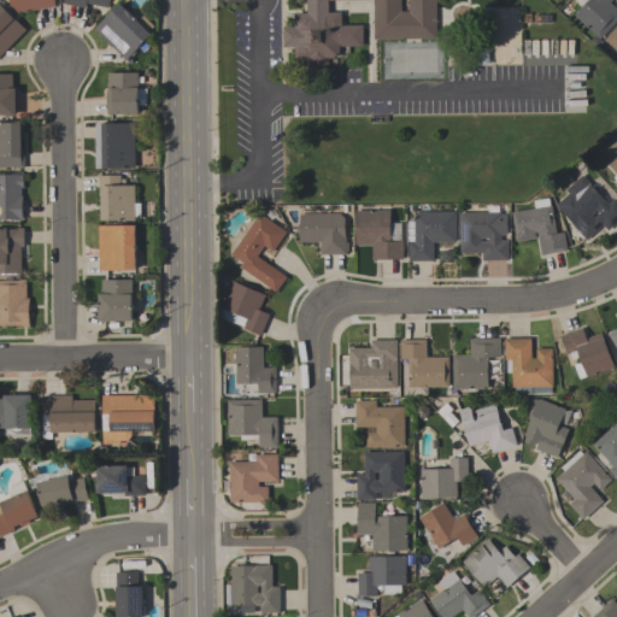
[(54,0),(56,7),(13,13),(13,10),(11,10),(9,0),(54,0)]
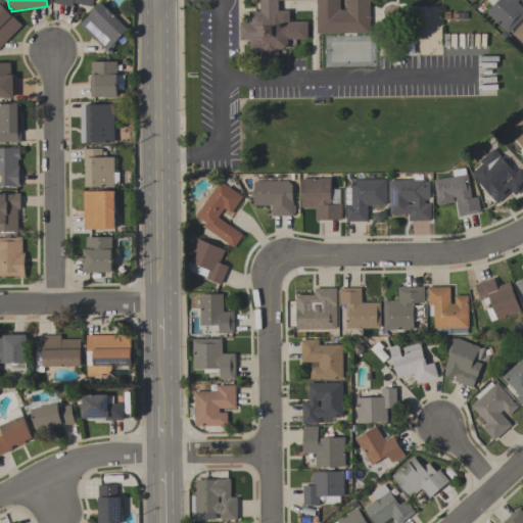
[(314,0),(315,1),(279,1),(279,11),(290,11),(290,22),(307,21),(307,40),(288,40),(288,45),(283,50),(276,50),(276,55),(263,55),(263,49),(250,50),(250,41),(240,41),(240,24),(249,24),(249,11),(260,11),(260,0),(314,0)]
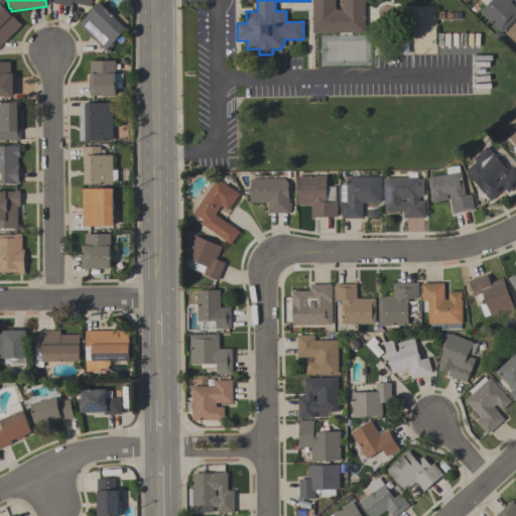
[(364,0),(365,33),(312,33),(312,0),(364,0)]
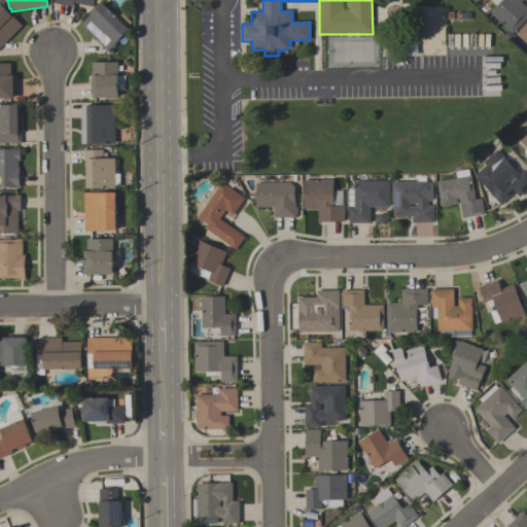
[(526,18),(513,34),(491,13),(502,0),(523,0),(521,2),(526,7),(526,18)]
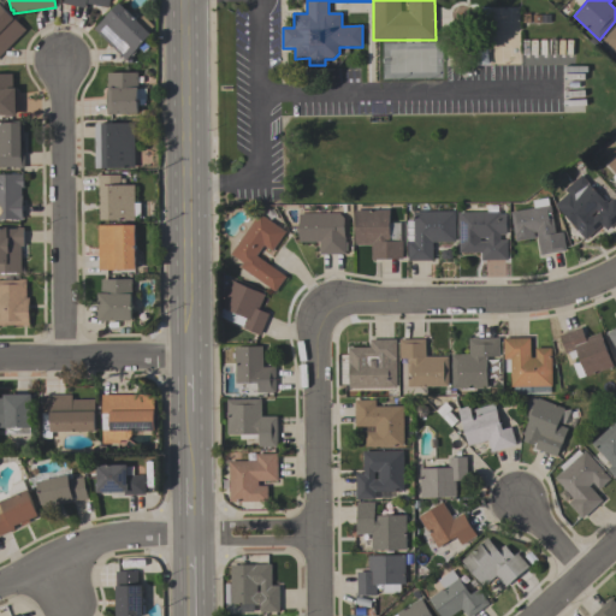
[(94,30),(119,4),(137,21),(142,15),(154,27),(148,33),(150,35),(125,60),(94,30)]
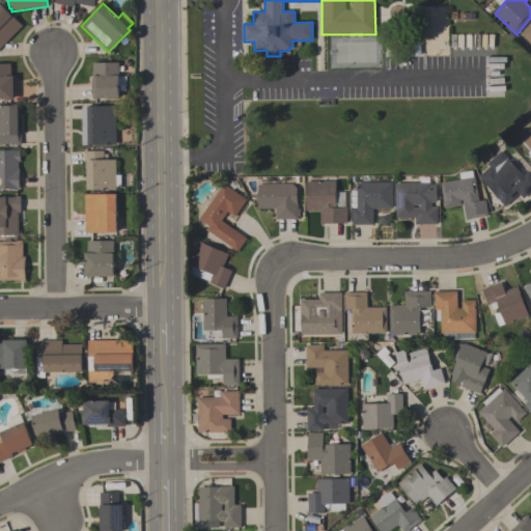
[(0,49),(0,4),(23,26),(0,49)]
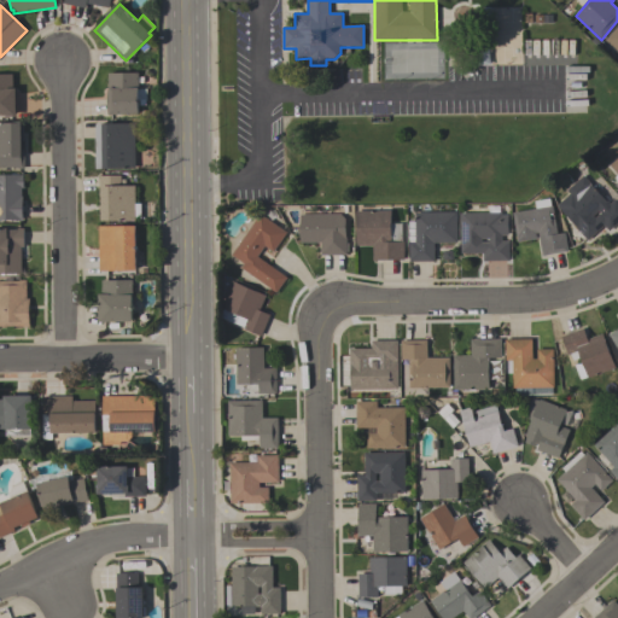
[(617,52),(605,40),(617,25),(617,52)]
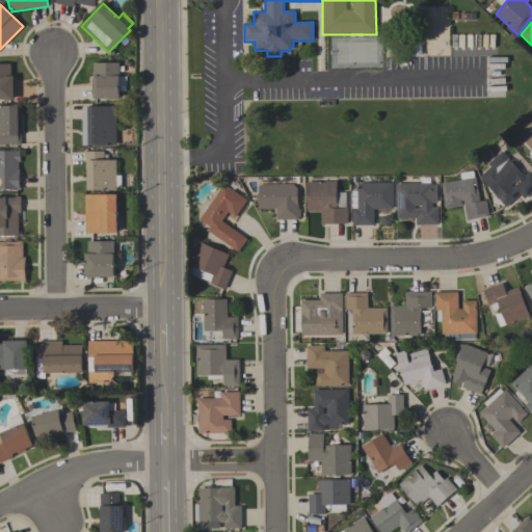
[(94,63),(120,63),(120,67),(123,67),(124,72),(120,72),(120,99),(99,99),(99,100),(95,100),(95,99),(92,99),(92,77),(94,77),(94,63)]
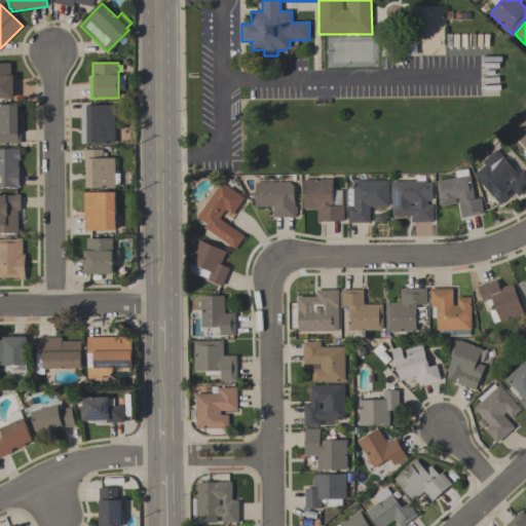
[(14,100),(5,100),(5,99),(0,99),(0,64),(10,64),(10,76),(13,76),(14,100)]
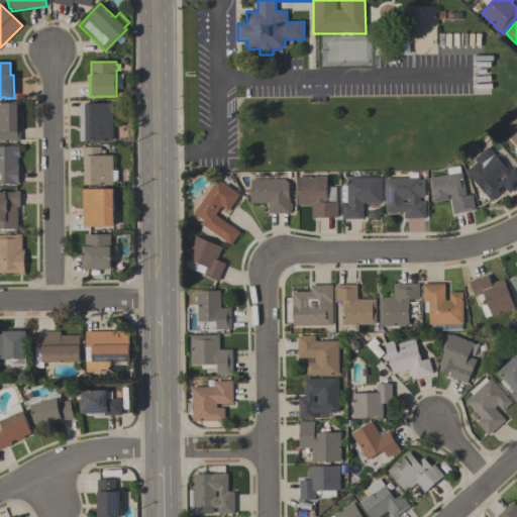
[(20,102),(20,118),(18,118),(18,125),(20,125),(20,141),(14,141),(14,140),(0,140),(0,103),(11,103),(11,102),(20,102)]
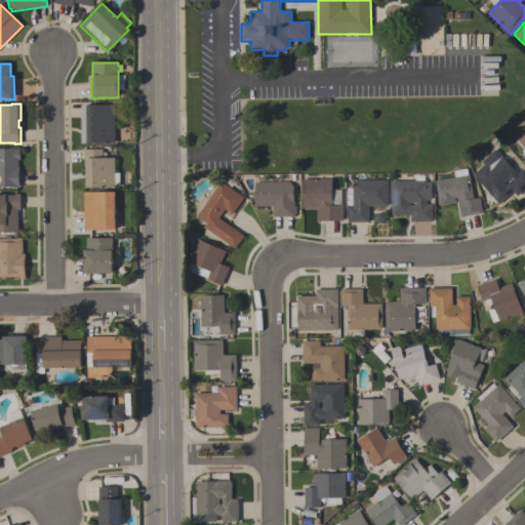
[(82,106),(115,106),(115,144),(82,144),(82,106)]
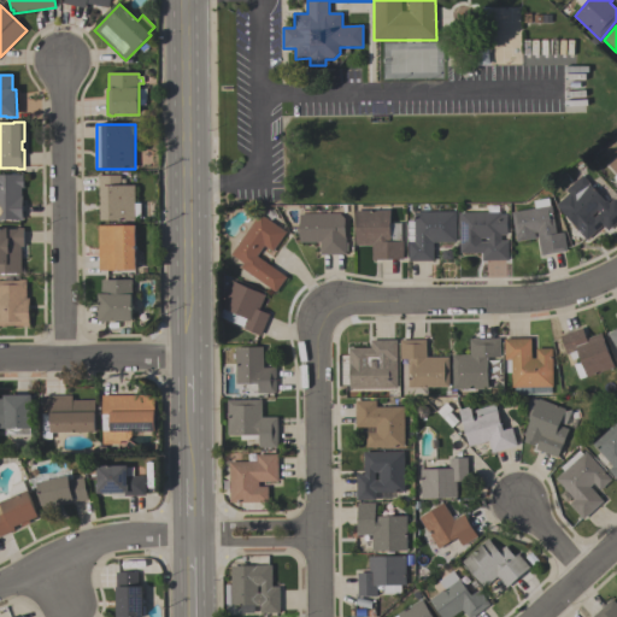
[(0,175),(24,175),(24,180),(23,180),(24,184),(24,189),(22,189),(22,197),(23,197),(23,221),(17,221),(0,221),(0,175)]
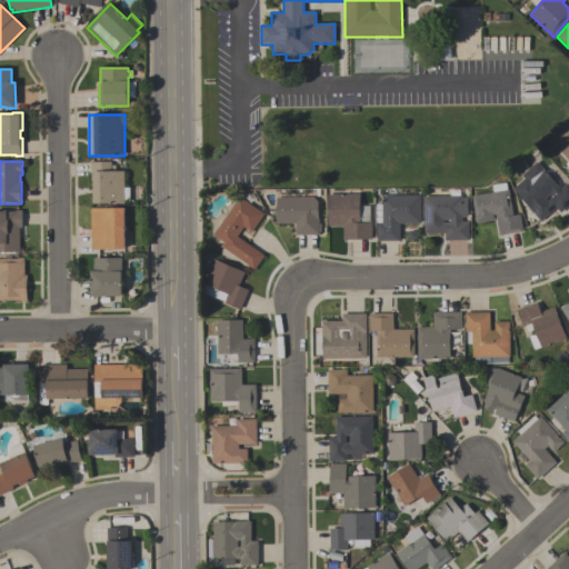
[(91,205),(91,162),(111,162),(111,166),(116,166),(116,171),(125,171),(125,188),(130,188),(130,202),(125,202),(125,203),(91,205)]
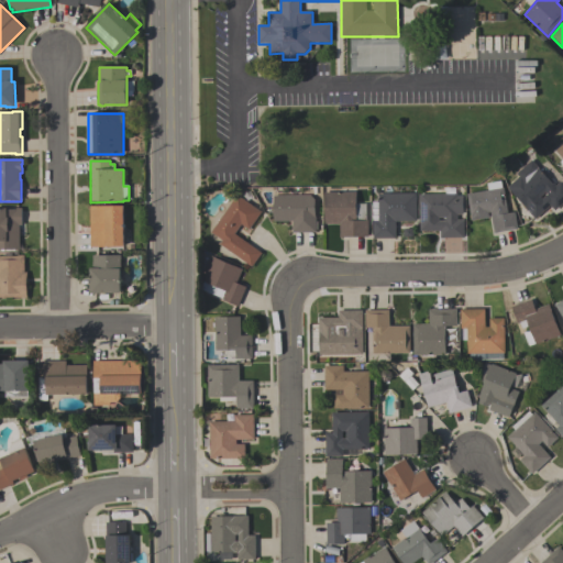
[(536,220),(510,191),(511,191),(507,187),(519,177),(516,174),(531,161),(552,184),(552,183),(555,186),(561,181),(562,184),(562,202),(554,211),(550,207),(536,220)]
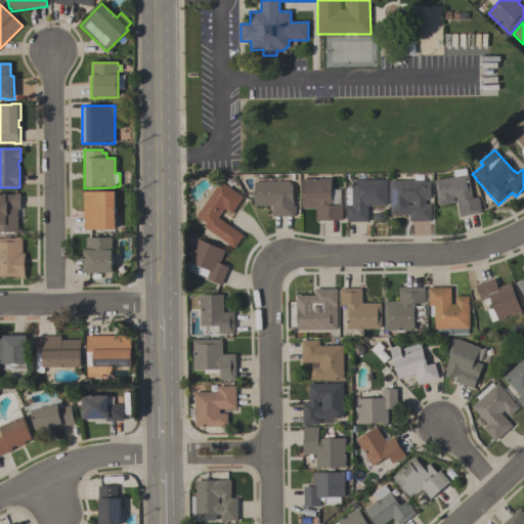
[(434,181),(468,175),(473,199),(479,198),(481,214),(460,218),(456,198),(454,199),(455,204),(439,206),(434,181)]
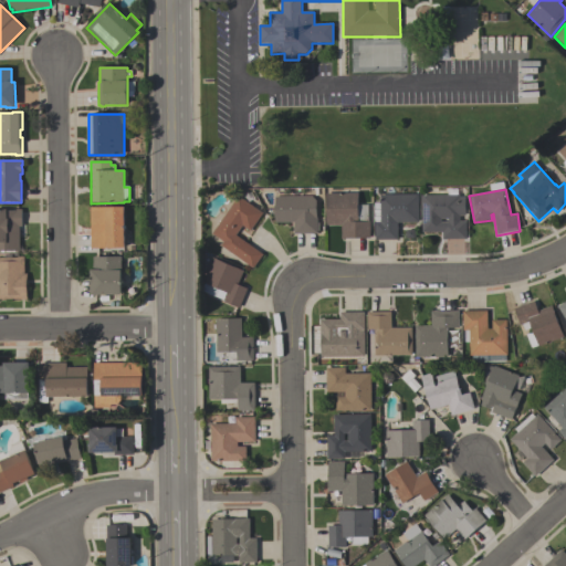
[(357,194),(357,206),(368,206),(368,222),(369,222),(369,239),(342,239),(341,226),(326,226),(326,195),(357,194)]
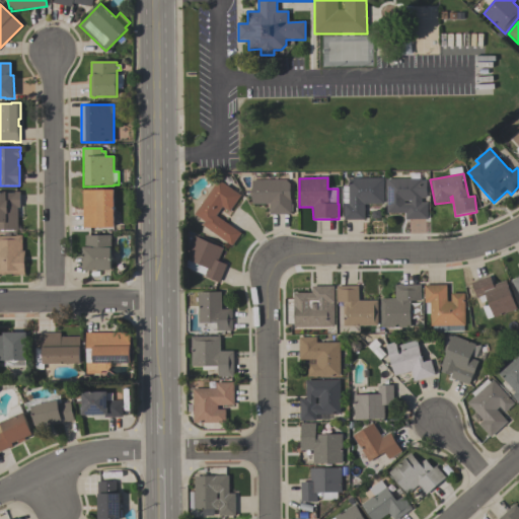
[(384,178),(384,205),(364,205),(364,221),(344,221),(343,187),(348,187),(348,178),(384,178)]
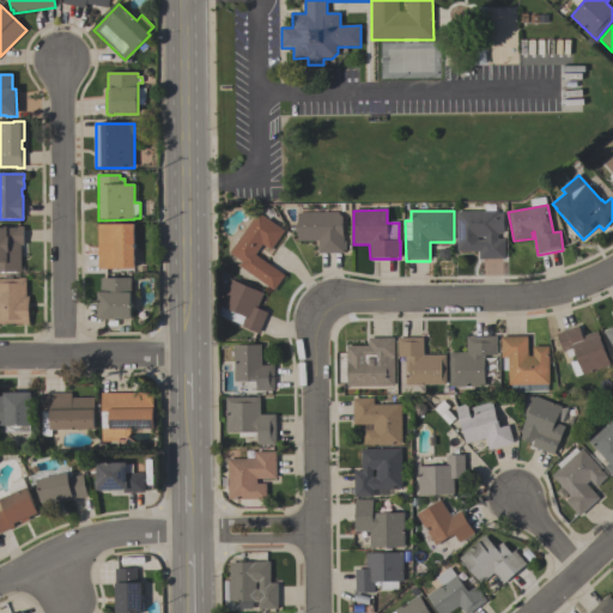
[(479,260),(479,253),(457,253),(456,212),(497,211),(497,214),(504,213),(504,234),(497,234),(497,240),(504,240),(505,259),(479,260)]
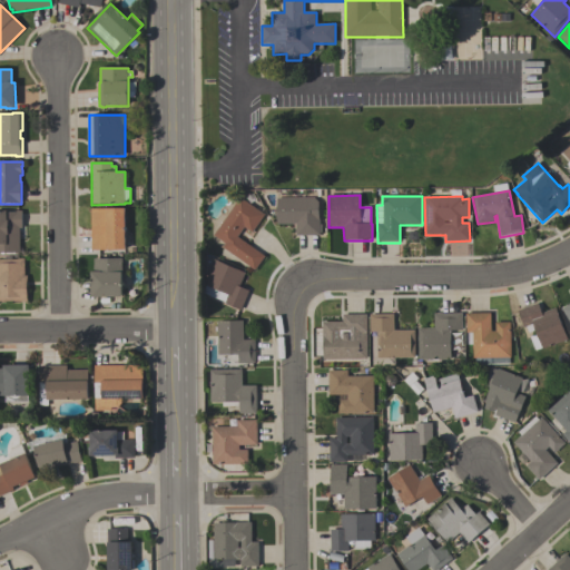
[(255,271),(222,248),(225,244),(213,236),(239,198),(264,215),(252,233),(244,227),(237,237),(265,257),(255,271)]
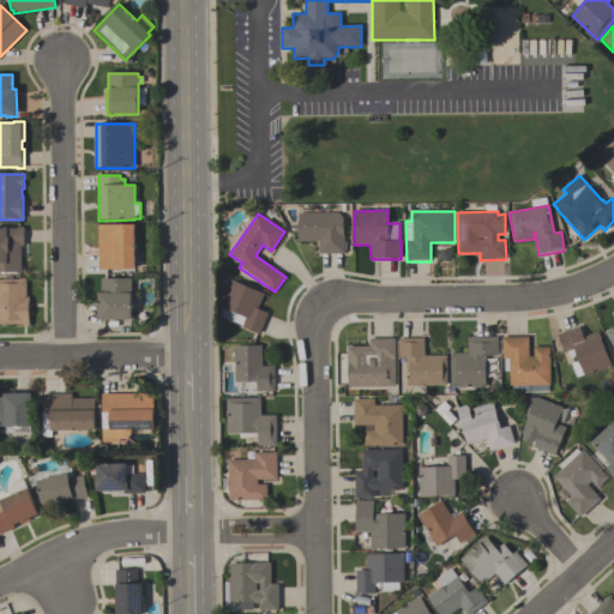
[(298,215),(338,214),(343,218),(343,236),(344,236),(344,242),(345,242),(345,252),(343,252),(343,254),(319,254),(318,242),(299,242),(298,215)]
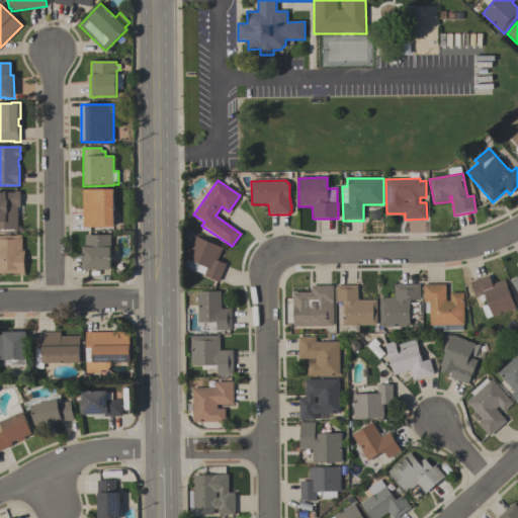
[(114,228),(83,228),(82,190),(113,189),(114,228)]
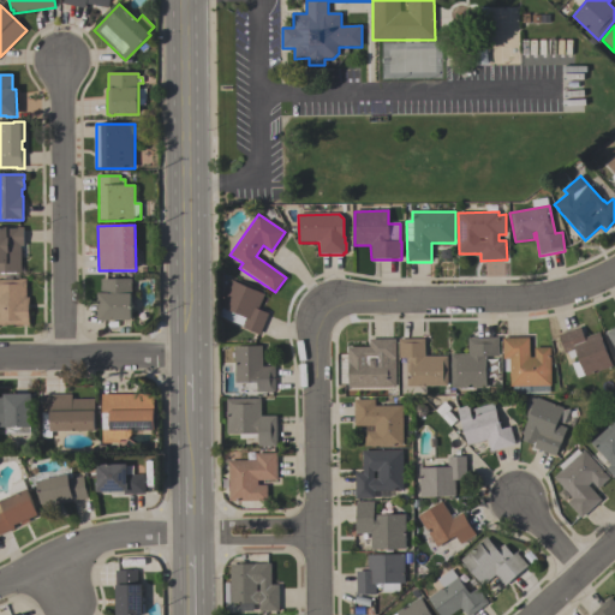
[(23,228),(24,246),(21,246),(21,273),(0,273),(0,230),(4,230),(4,228),(7,228),(7,230),(17,230),(17,228),(23,228)]
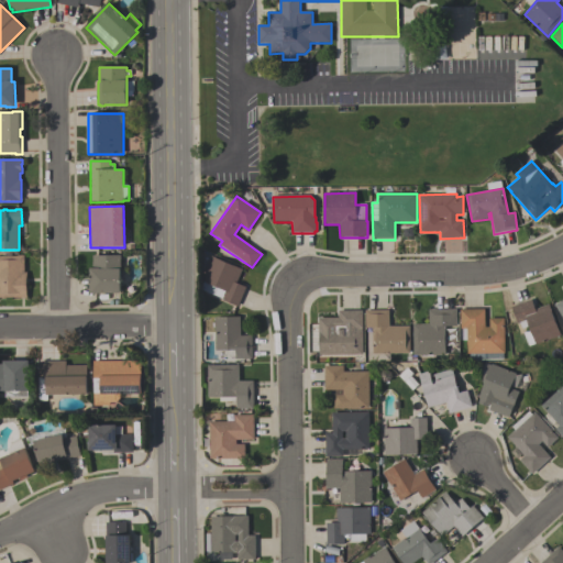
[(0,298),(0,256),(17,256),(17,255),(23,255),(24,273),(26,273),(26,289),(28,298),(21,298),(0,298)]
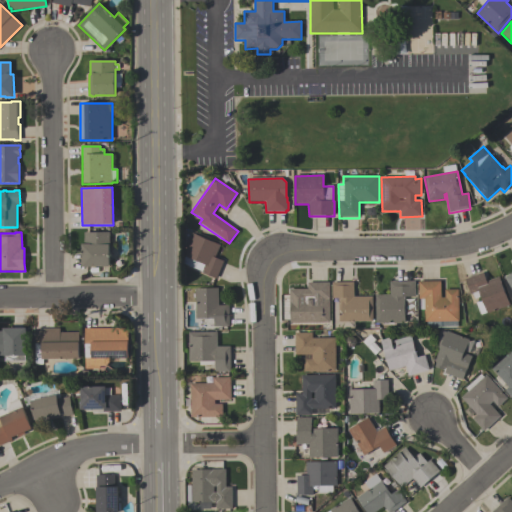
[(82,268),(82,245),(85,245),(84,233),(109,233),(110,267),(90,267),(90,268),(82,268)]
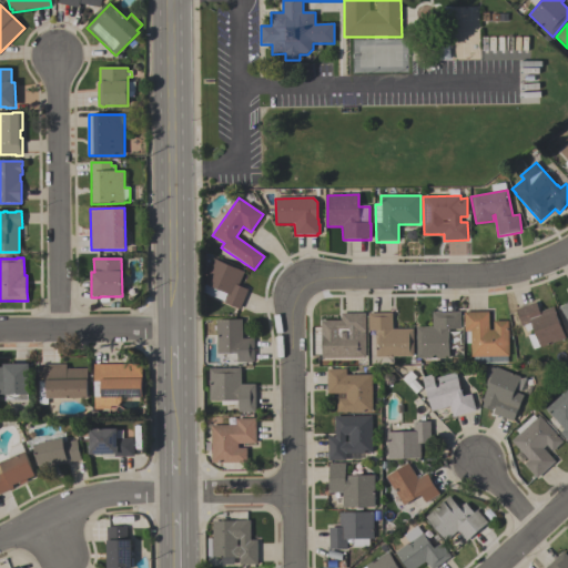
[(203,283),(213,260),(244,273),(239,286),(247,291),(240,310),(224,303),(224,302),(216,298),(220,291),(203,283)]
